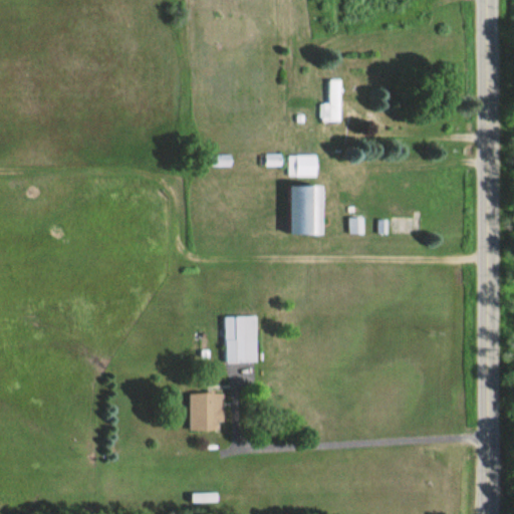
[(335,78),(319,78),(319,102),(314,102),(314,120),(335,120),(335,78)]
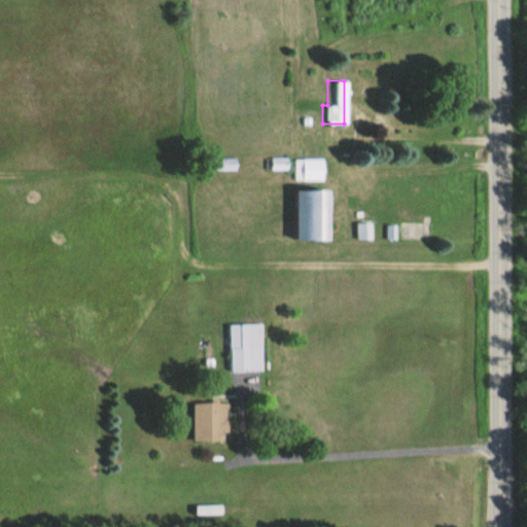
[(321,180),(321,157),(291,157),(291,180),(321,180)]
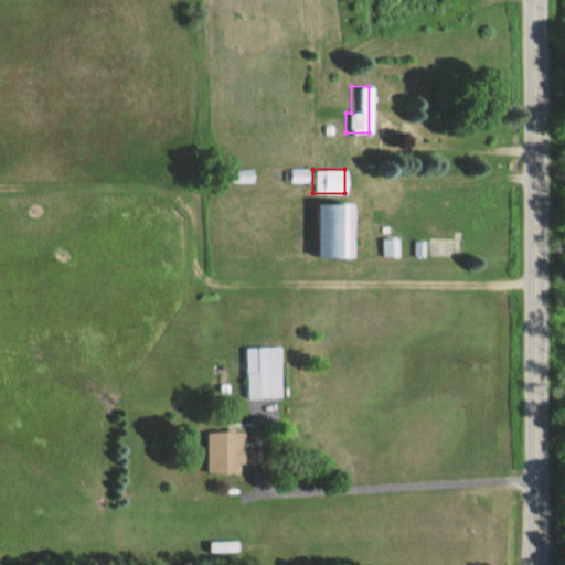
[(310,256),(344,256),(344,202),(310,202),(310,256)]
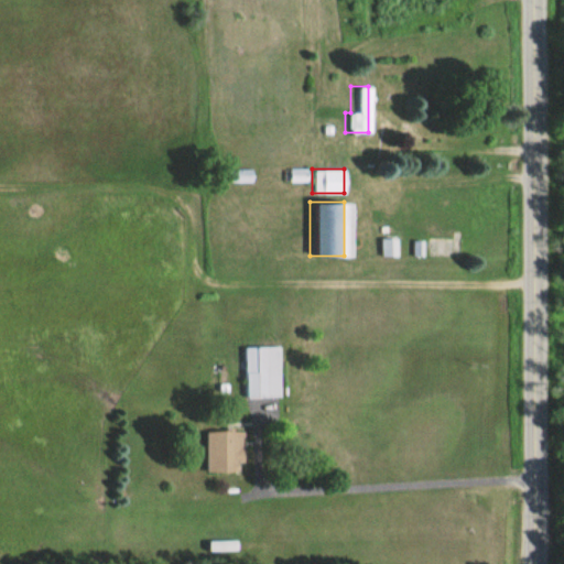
[(382,253),(394,255),(396,239),(384,238),(382,253)]
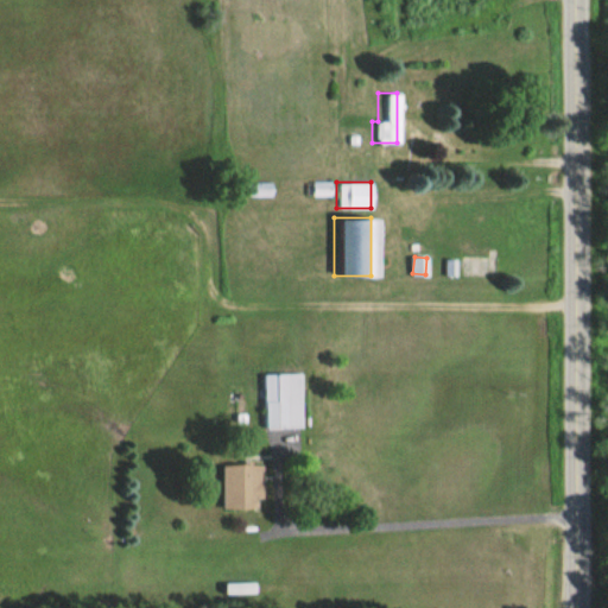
[(282,425),(305,425),(305,372),(267,372),(267,409),(282,409),(282,425)]
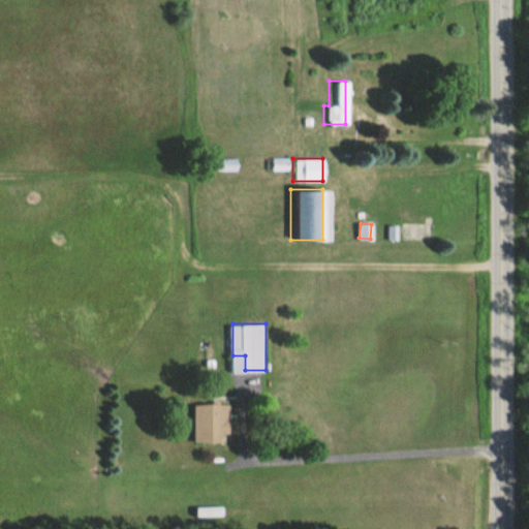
[(195,402),(195,441),(227,441),(227,402),(195,402)]
